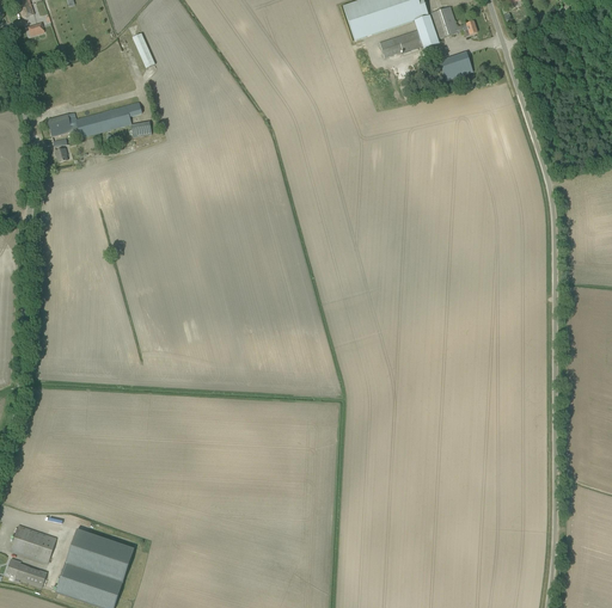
[(17,0),(23,16),(34,12),(31,0),(17,0)]
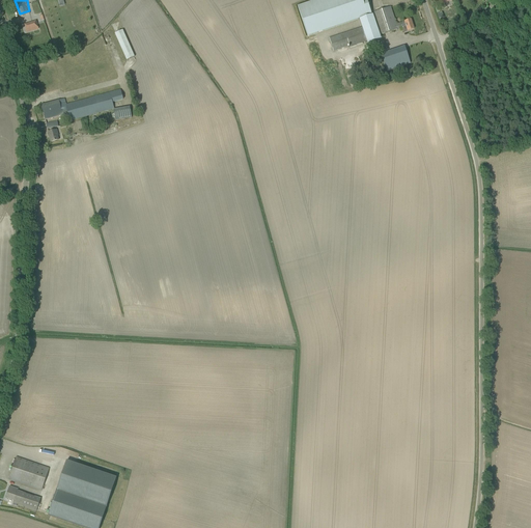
[(307,0),(298,3),(307,33),(371,11),(367,0),(307,0)]
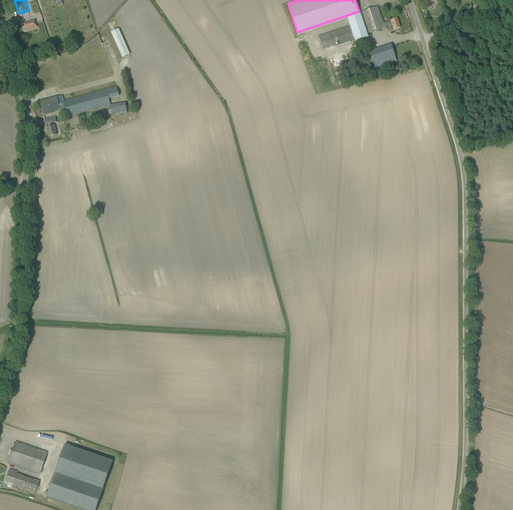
[(391,18),(383,21),(377,4),(360,9),(367,31),(389,24),(389,23),(392,21),(394,27),(400,25),(397,16),(391,18)]
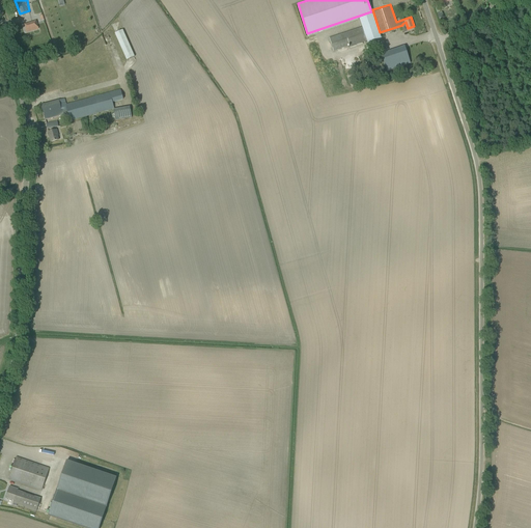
[(38,26),(36,18),(24,21),(27,29),(38,26)]
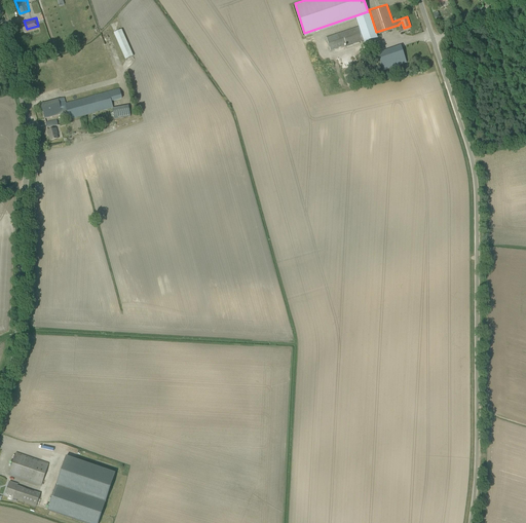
[(326,35),(330,47),(346,42),(346,43),(363,38),(359,25),(326,35)]
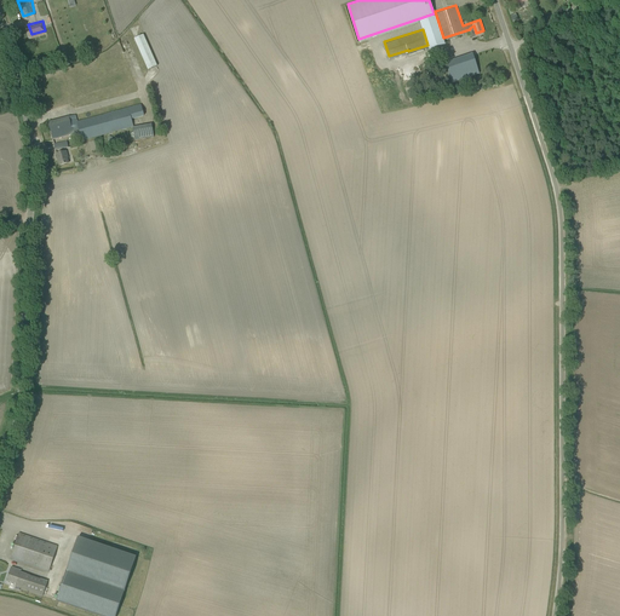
[(133,35),(148,67),(156,63),(143,32),(133,35)]
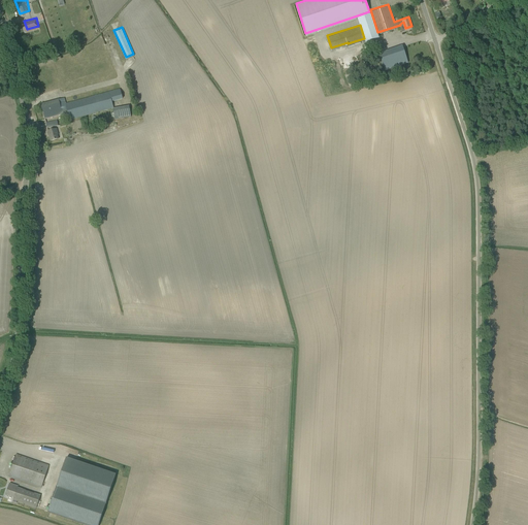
[(378,52),(385,68),(408,60),(402,43),(378,52)]
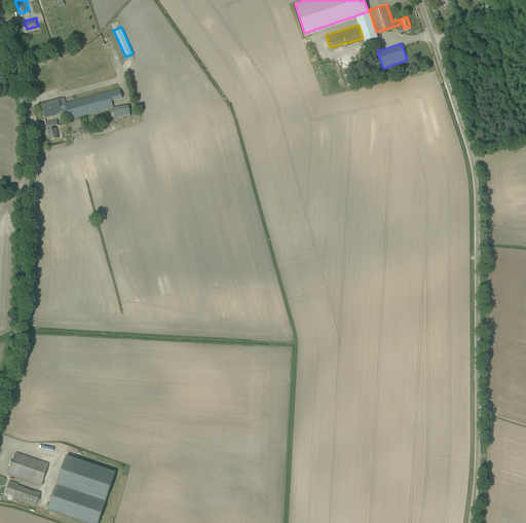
[(113,105),(111,99),(122,96),(119,86),(68,101),(68,100),(65,101),(67,110),(69,116),(113,105)]
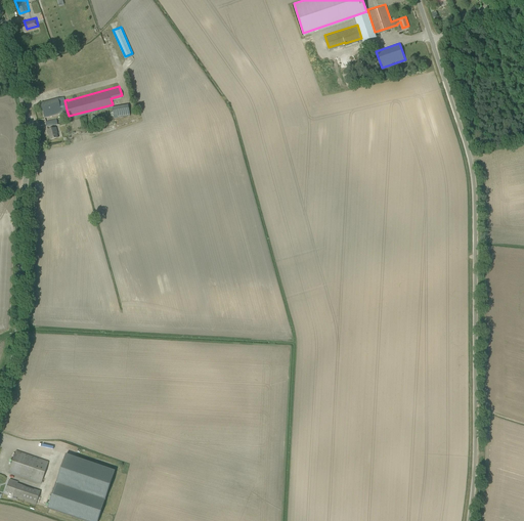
[(41,101),(45,116),(67,110),(64,100),(63,95),(41,101)]
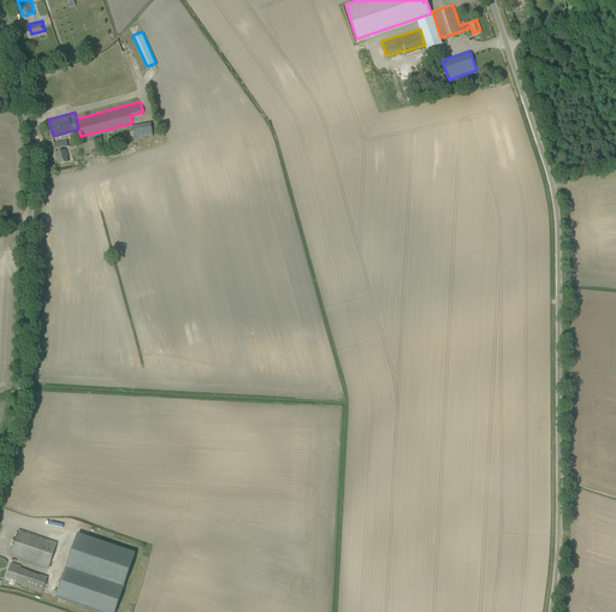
[(131,123),(134,136),(153,134),(150,120),(131,123)]
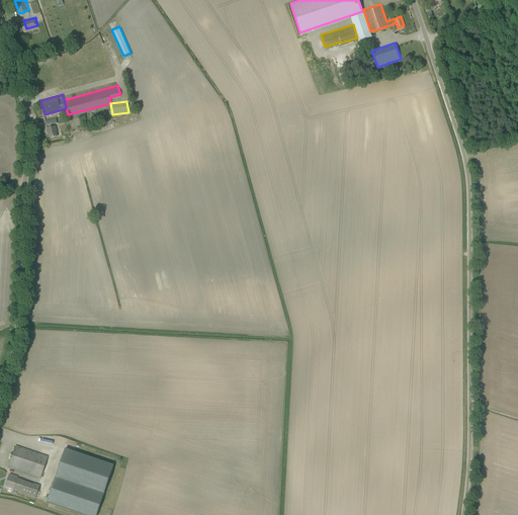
[(57,130),(56,123),(47,125),(50,136),(58,134),(56,130),(57,130)]
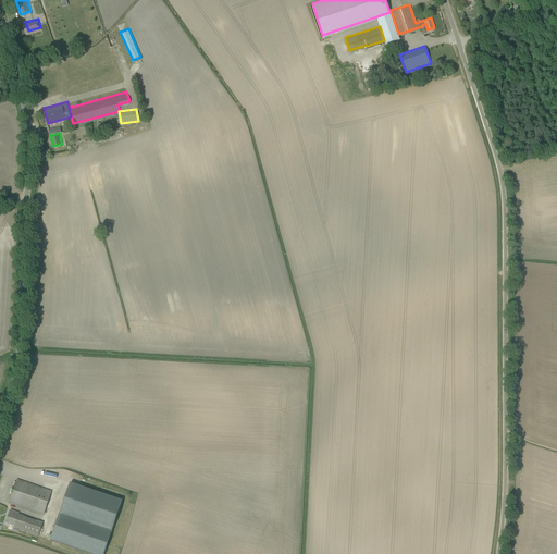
[(9,500),(44,512),(51,489),(17,477),(9,500)]
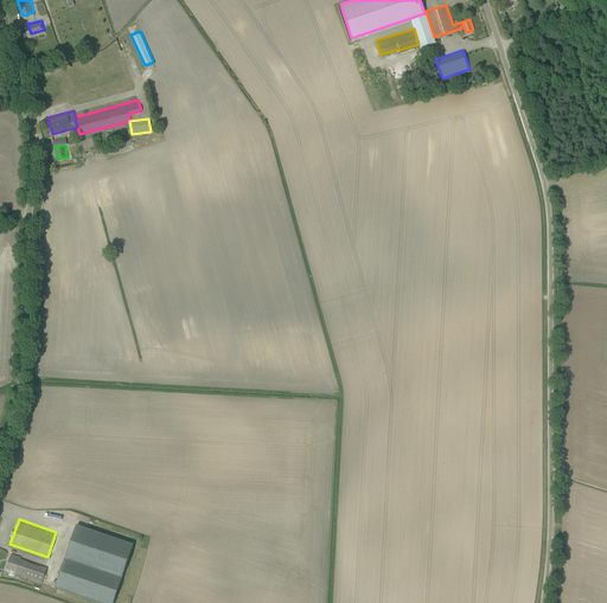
[(109,602),(112,602),(133,543),(76,523),(57,578),(53,577),(52,583),(55,584),(109,602)]
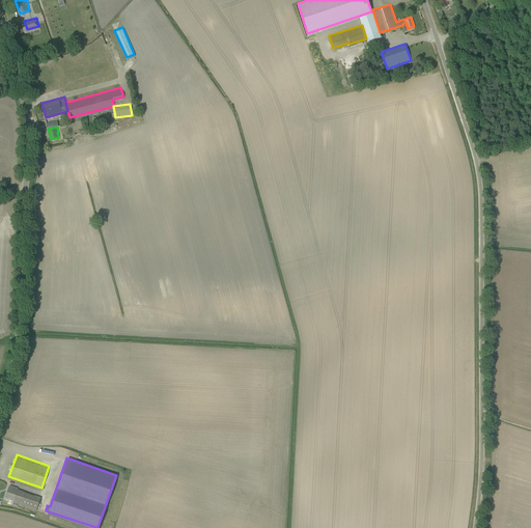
[(12,500),(36,507),(40,496),(26,491),(24,490),(18,488),(18,485),(9,483),(5,495),(14,498),(12,500)]
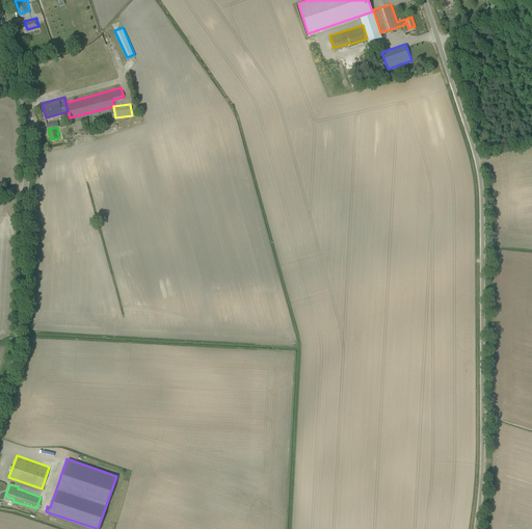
All buildings are outlined.
